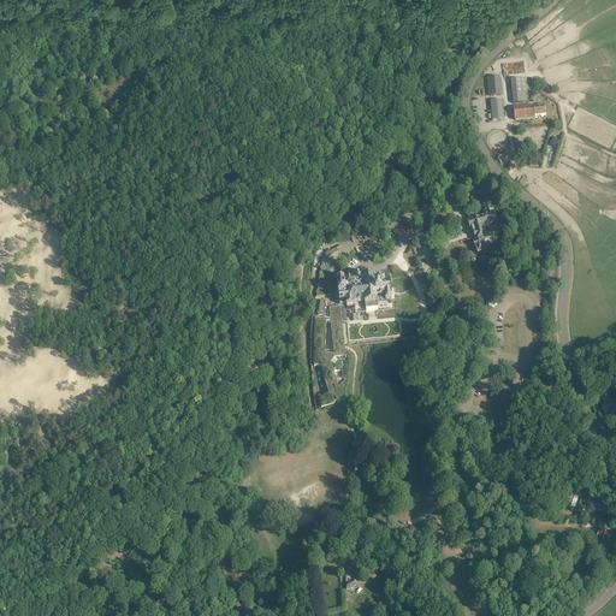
[(499,76),(489,77),(490,96),(502,95),(499,76)]
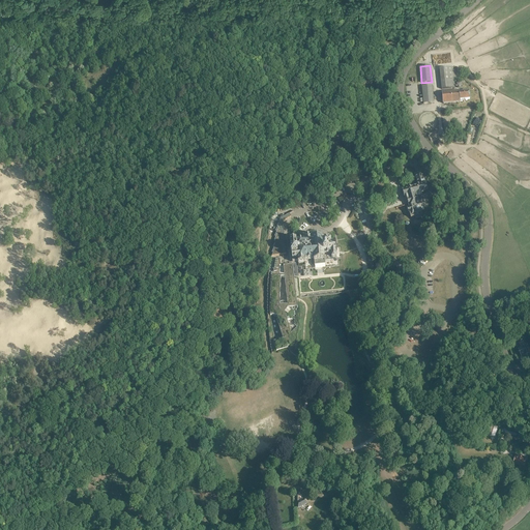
[(452,67),(439,68),(442,89),(454,88),(452,67)]
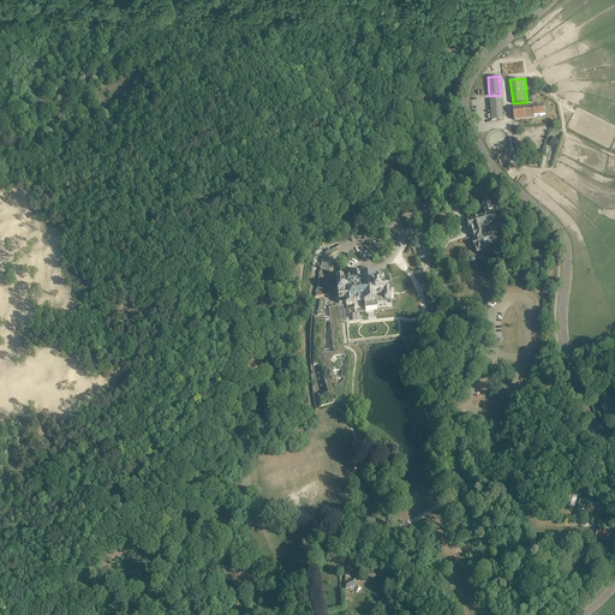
[(501,100),(489,101),(491,120),(503,119),(501,100)]
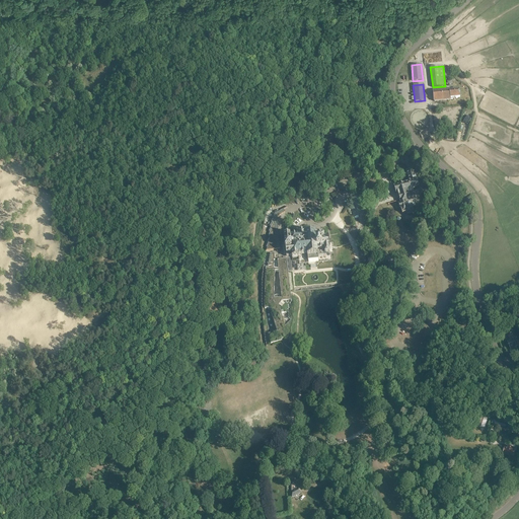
[(449,89),(433,90),(434,101),(451,100),(451,99),(453,99),(453,98),(460,97),(459,89),(450,90),(449,89)]
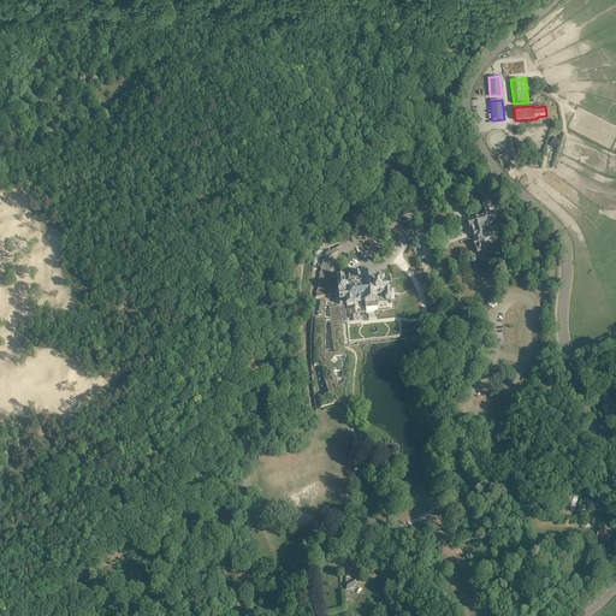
[(491,205),(490,202),(483,203),(486,215),(467,221),(469,229),(472,229),(475,242),(474,242),(475,248),(478,253),(483,252),(483,254),(485,254),(491,253),(490,247),(493,246),(491,237),(487,238),(484,225),(497,221),(495,213),(493,213),(492,209),(493,209),(492,205),(491,205)]
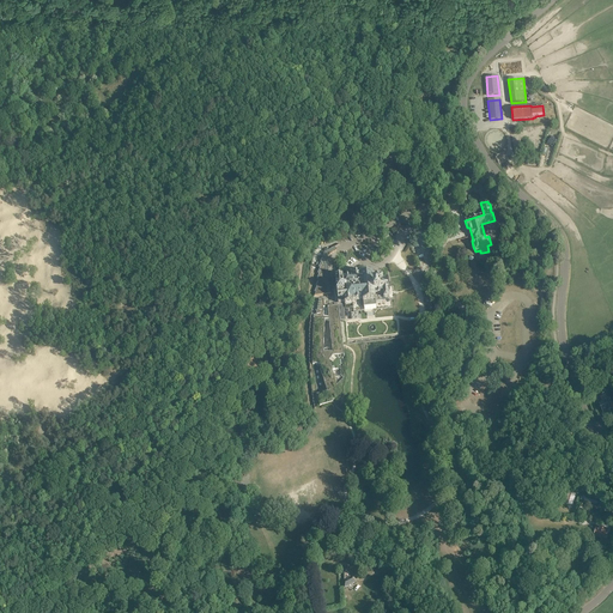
[(315,296),(317,296),(331,295),(327,258),(327,256),(328,255),(337,250),(334,247),(325,252),(323,253),(323,254),(322,256),(320,261),(321,262),(320,263),(320,265),(319,267),(320,268),(317,273),(319,274),(316,280),(317,280),(315,286),(316,286),(314,292),(315,292),(315,296)]
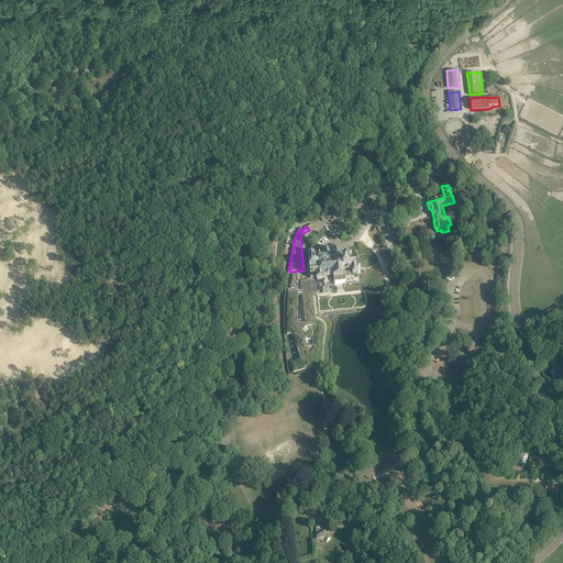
[(317,279),(323,279),(323,277),(333,276),(333,278),(334,283),(345,282),(345,279),(353,278),(353,276),(357,275),(357,271),(359,271),(356,257),(352,258),(351,254),(343,255),(342,252),(331,254),(331,251),(322,252),(323,255),(315,256),(315,254),(308,255),(309,264),(309,271),(310,271),(310,278),(317,278),(317,279)]
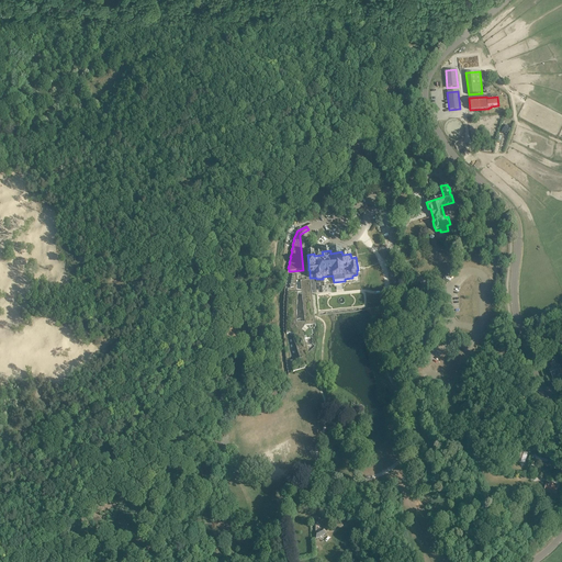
[(314,335),(314,334),(314,333),(314,327),(319,327),(318,316),(317,316),(314,287),(314,280),(300,281),(301,292),(296,291),(296,287),(296,282),(298,282),(296,274),(291,274),(289,290),(288,290),(288,293),(287,328),(287,334),(287,335),(292,333),(300,359),(290,362),(293,372),(287,374),(288,380),(288,385),(289,384),(289,391),(298,384),(298,385),(299,385),(300,384),(301,384),(302,382),(303,381),(304,380),(305,378),(306,377),(305,373),(307,373),(306,371),(305,369),(305,367),(310,366),(313,364),(312,364),(311,358),(304,339),(307,338),(312,337),(313,337),(313,336),(314,336),(314,335)]
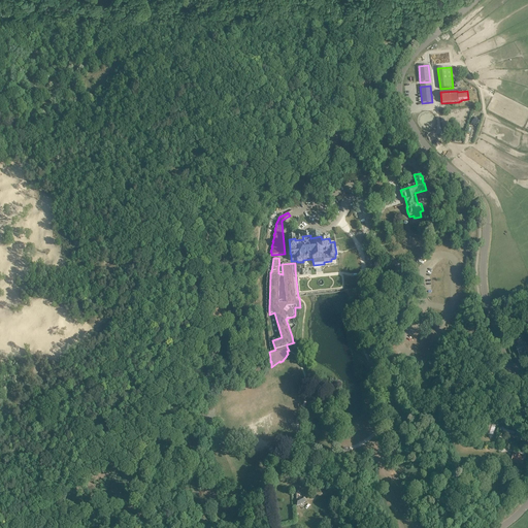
[(522,342),(518,344),(519,348),(517,349),(517,350),(517,351),(518,352),(519,354),(522,353),(523,355),(524,354),(525,354),(526,354),(526,353),(527,353),(524,344),(524,345),(522,342)]
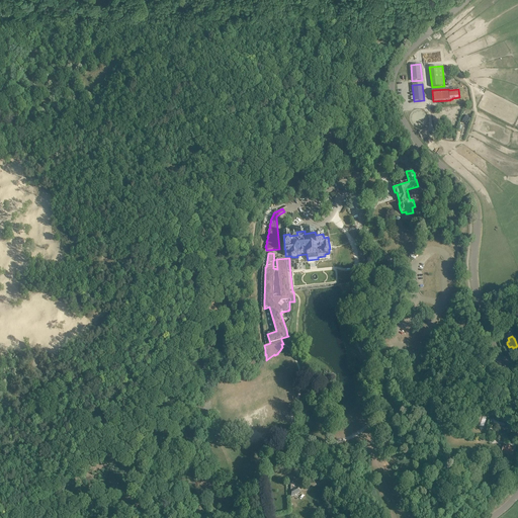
[(510,422),(492,416),(490,421),(509,427),(510,422)]
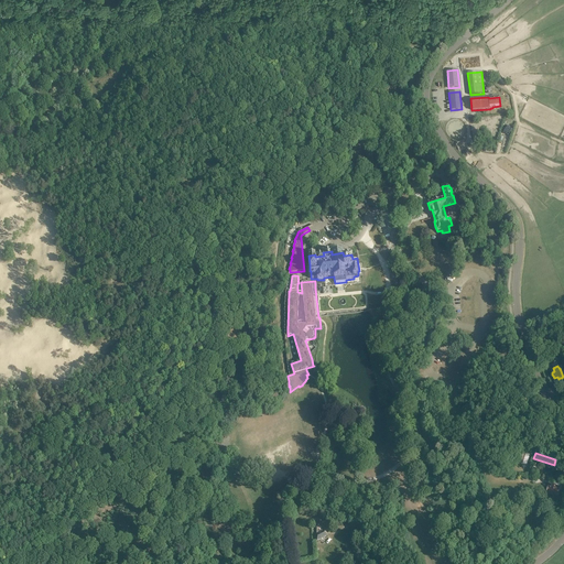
[(548,488),(546,494),(557,497),(559,491),(557,491),(559,488),(549,486),(549,489),(548,488)]
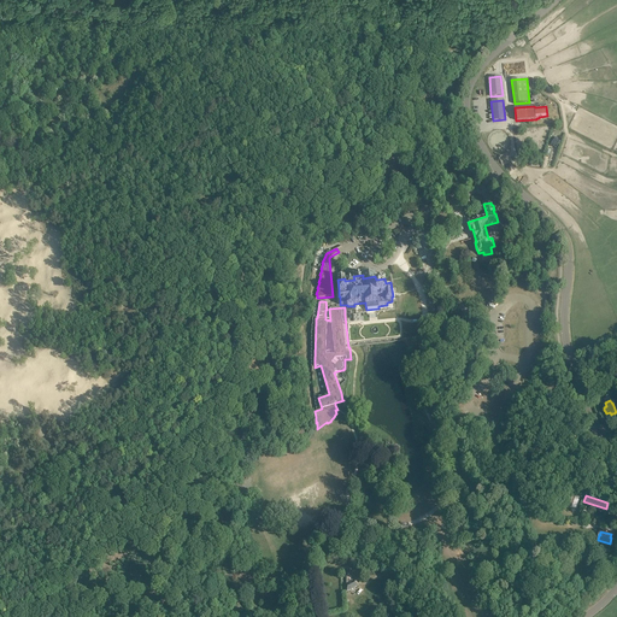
[(346,592),(358,586),(351,571),(346,575),(346,592)]
